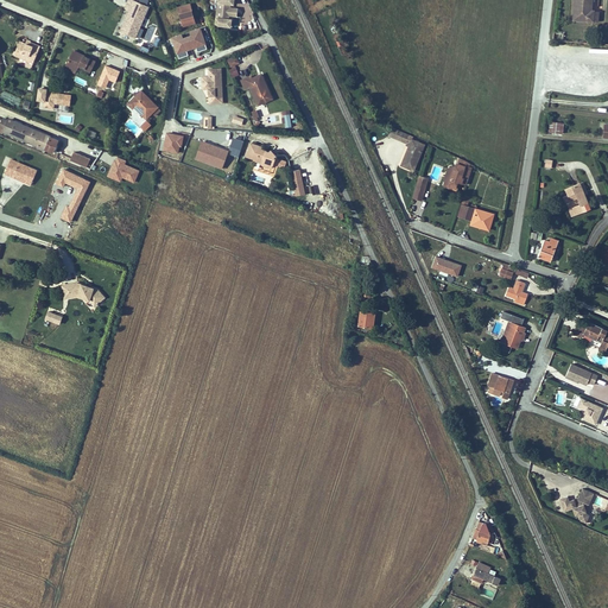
[(135,38),(149,7),(133,0),(120,32),(135,38)]
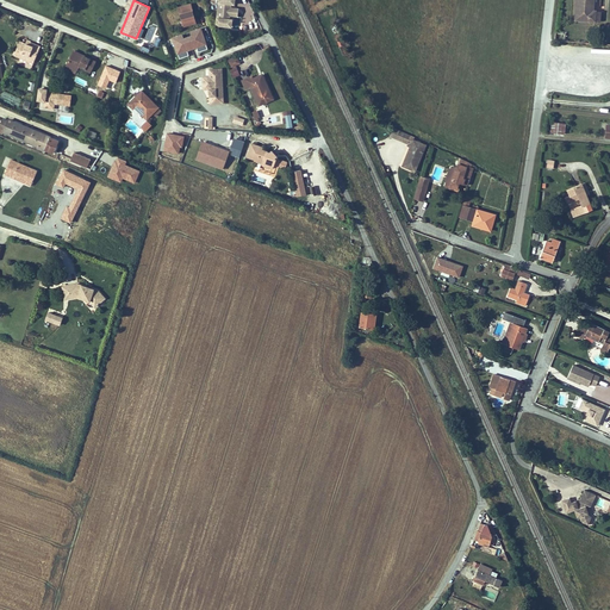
[(219,0),(219,2),(216,25),(230,26),(231,18),(230,18),(230,14),(236,14),(237,7),(231,6),(231,4),(232,4),(232,0),(219,0)]
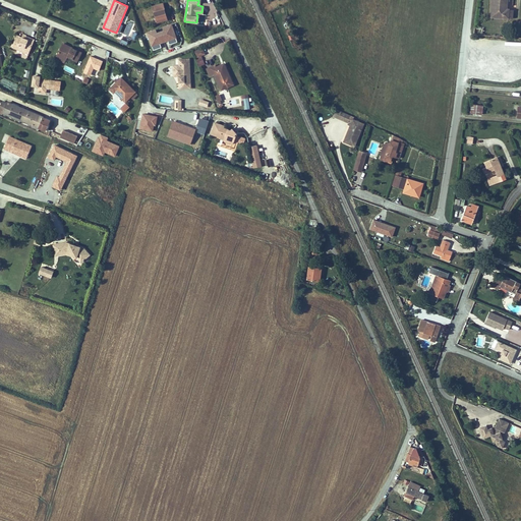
[(505,0),(490,0),(490,13),(506,14),(507,5),(505,4),(505,0)]
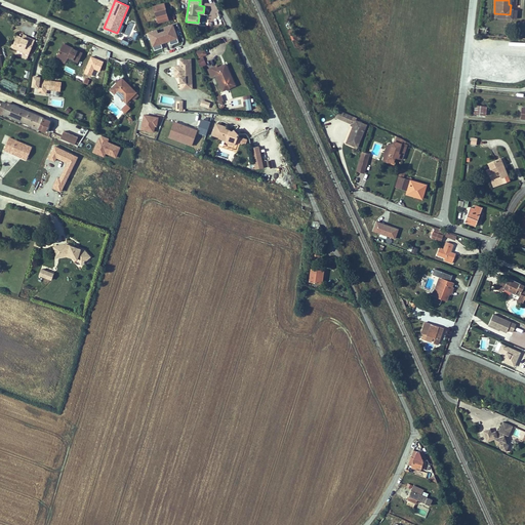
[(154,5),(156,12),(165,9),(163,2),(154,5)]
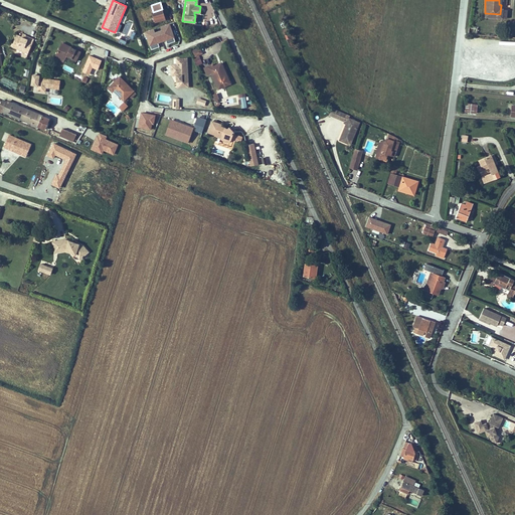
[(165,19),(163,13),(162,9),(153,12),(155,22),(165,19)]
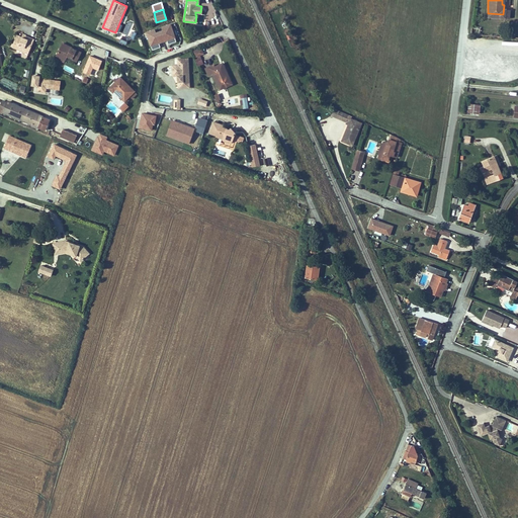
[(155,27),(146,30),(151,50),(160,47),(159,41),(167,39),(168,42),(176,40),(171,22),(161,25),(162,28),(155,30),(155,27)]
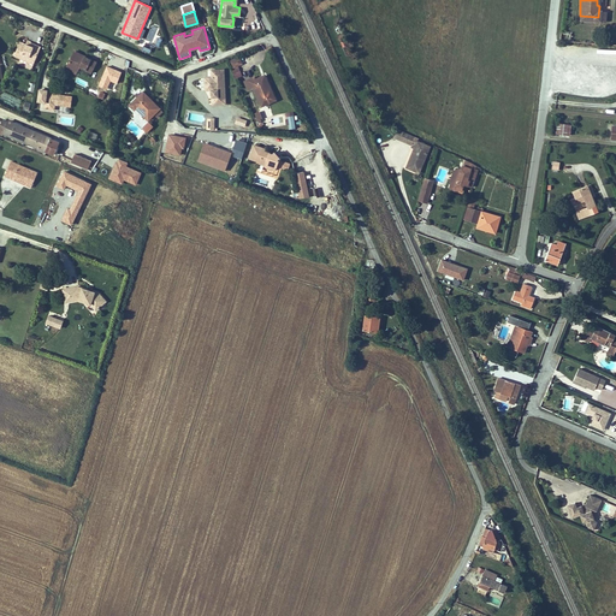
[(34,64),(41,47),(34,45),(33,47),(27,45),(19,42),(15,55),(21,58),(18,64),(27,66),(29,61),(34,64)]
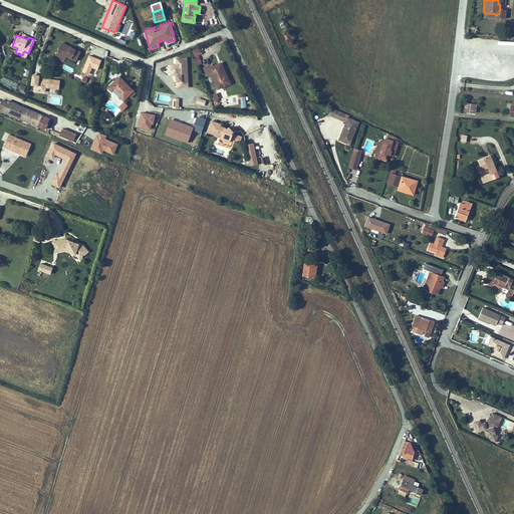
[(80,52),(62,43),(56,55),(64,59),(66,55),(75,60),(80,52)]
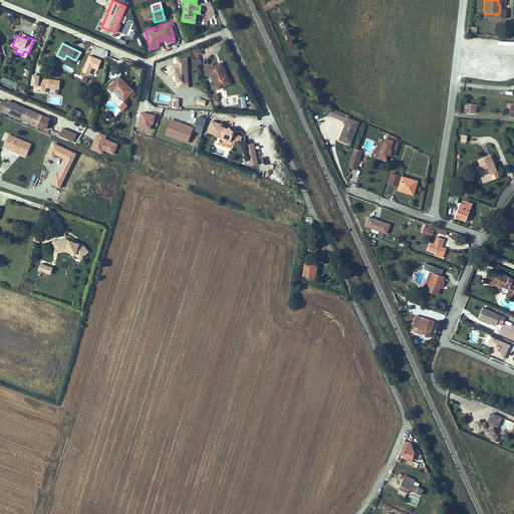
[(97,57),(100,50),(94,48),(91,55),(97,57)]
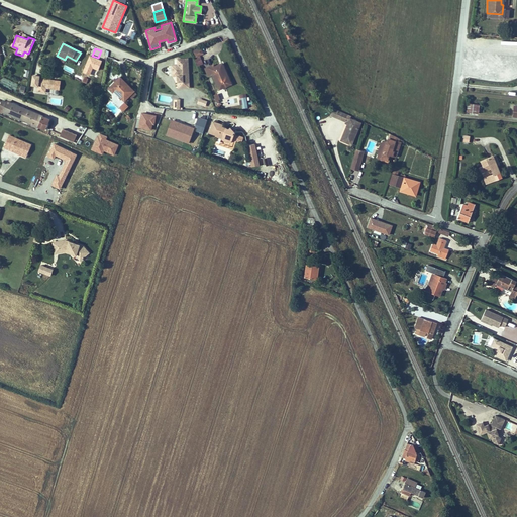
[(189,87),(188,59),(178,59),(178,65),(175,66),(176,76),(178,76),(179,88),(189,87)]
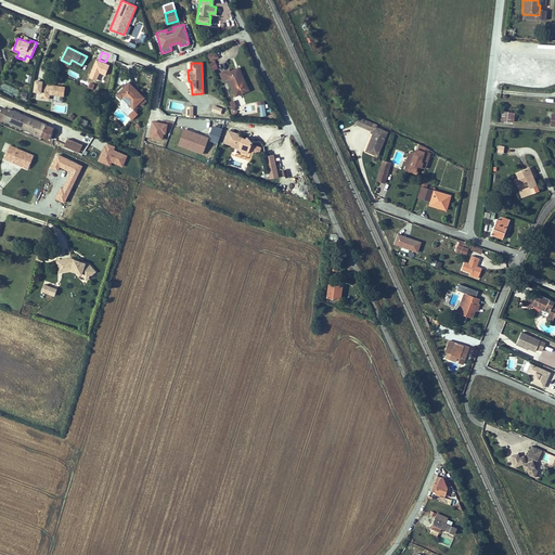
[(240,78),(235,69),(230,72),(229,69),(220,74),(223,81),(229,79),(236,95),(245,91),(244,88),(247,87),(243,77),(240,78)]
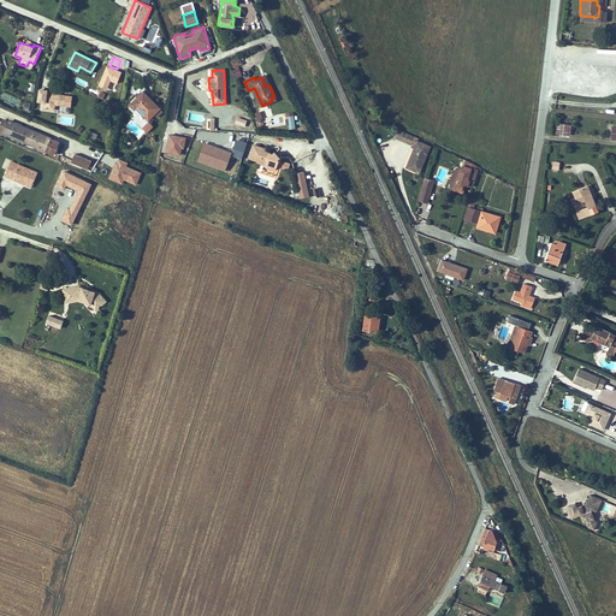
[(160,108),(143,92),(130,105),(135,110),(136,108),(148,120),(154,114),(160,108)]
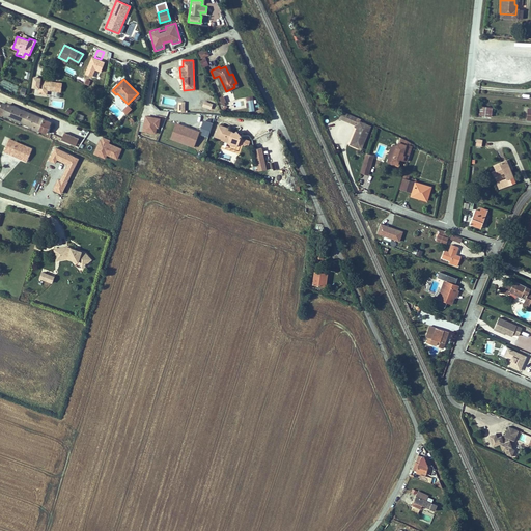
[(55,90),(56,83),(56,82),(36,80),(35,86),(39,87),(38,93),(47,94),(48,89),(55,90)]
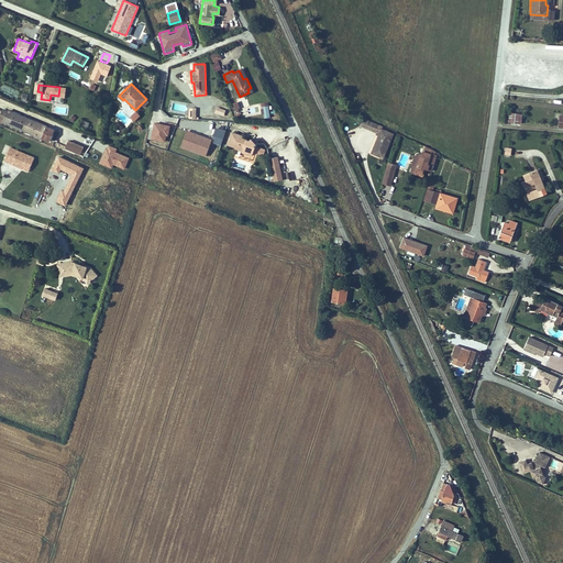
[(214,112),(223,116),(225,109),(217,107),(214,112)]
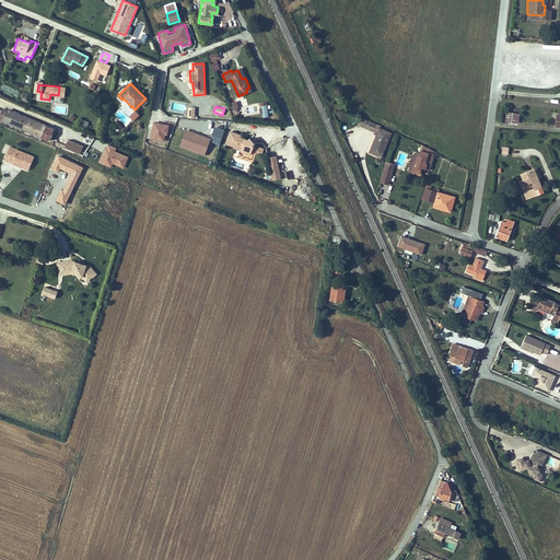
[(22,118),(23,116),(19,114),(15,112),(14,113),(8,109),(8,112),(3,109),(0,115),(0,117),(3,119),(2,120),(13,126),(14,125),(19,127),(22,129),(26,120),(22,118)]
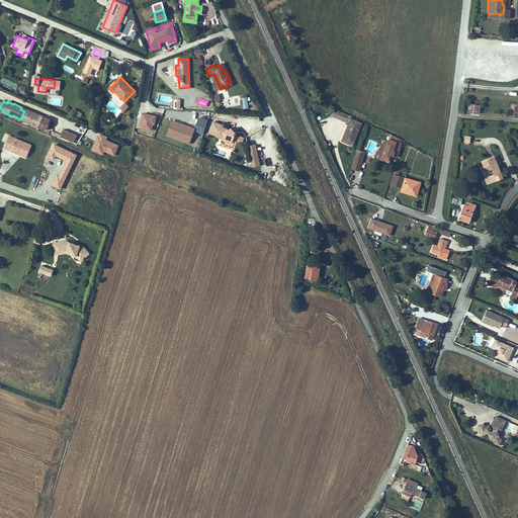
[(478,110),(479,102),(467,101),(466,109),(478,110)]
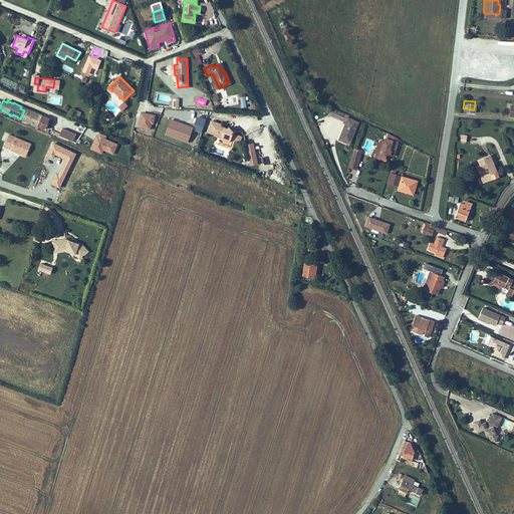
[(339,115),(342,109),(336,105),(332,111),(339,115)]
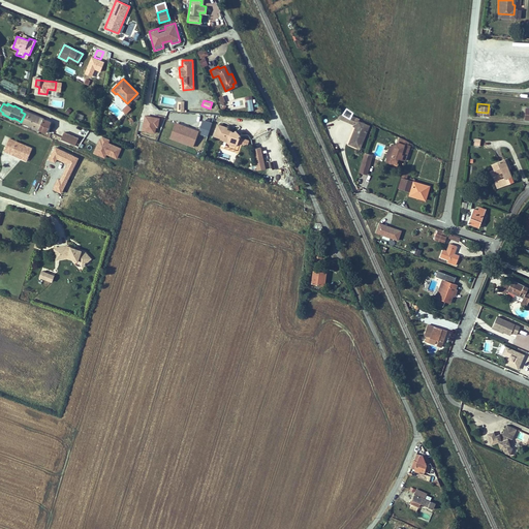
[(51,122),(29,113),(28,115),(25,114),(21,122),(25,124),(25,123),(29,125),(47,133),(51,122)]
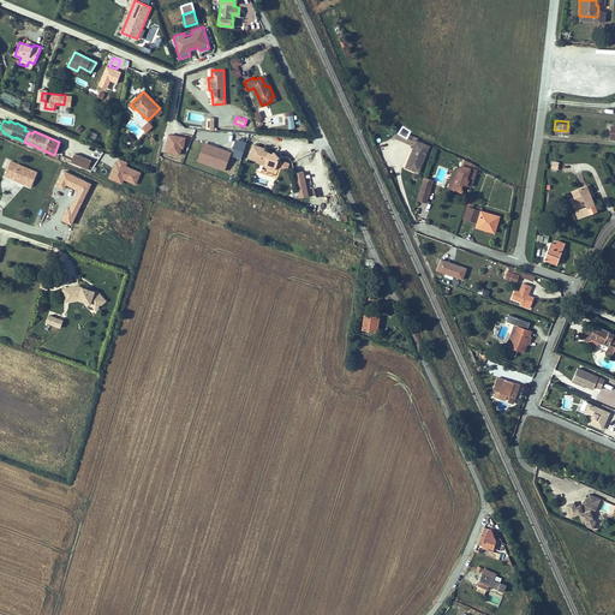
[(97,135),(94,132),(94,133),(89,131),(87,138),(94,142),(97,135)]
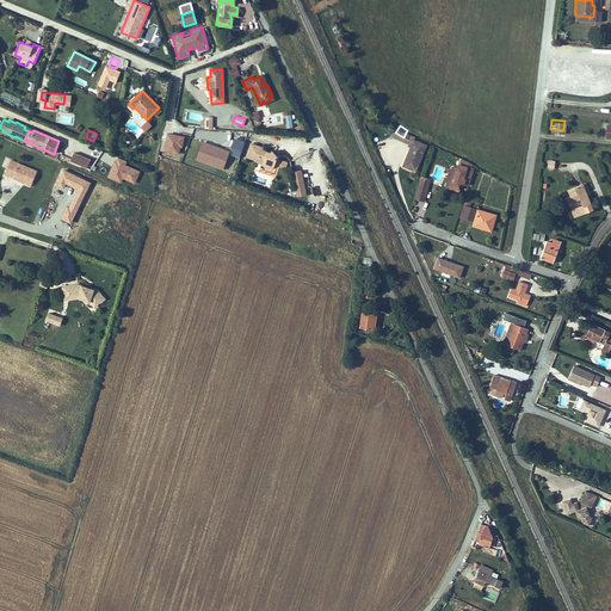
[(414,168),(425,142),(412,137),(401,162),(414,168)]
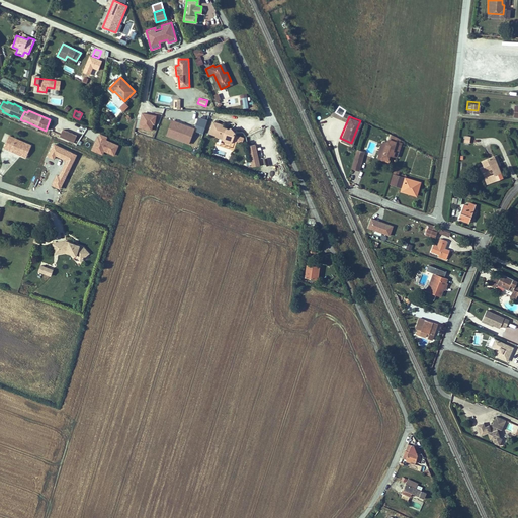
[(170,128),(173,121),(171,120),(167,134),(173,136),(172,138),(182,142),(184,139),(173,135),(175,131),(170,128)]
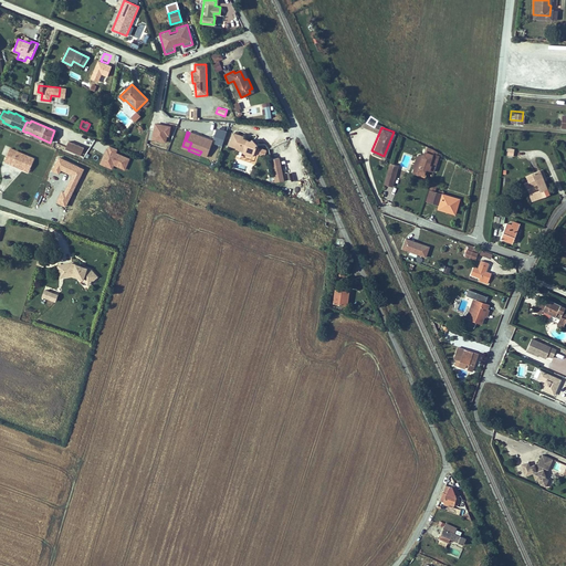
[(208,154),(212,142),(189,133),(186,140),(191,143),(189,147),(201,152),(208,154)]
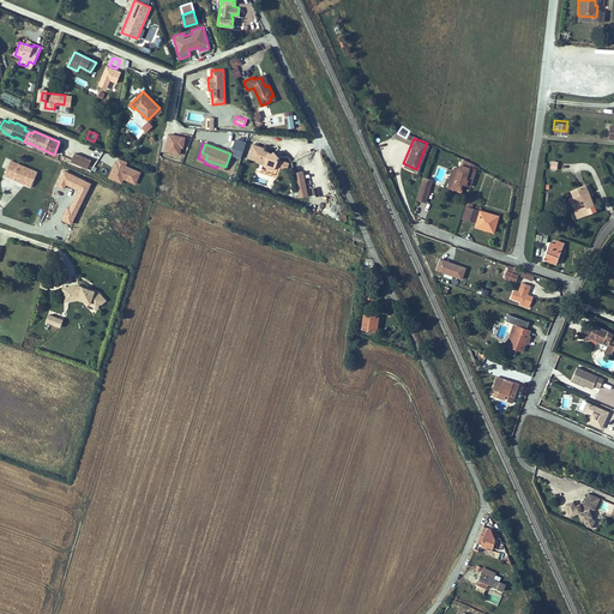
[(276,166),(278,157),(274,152),(271,154),(263,151),(264,149),(253,145),(250,157),(259,161),(258,162),(264,164),(266,167),(271,169),(276,166)]
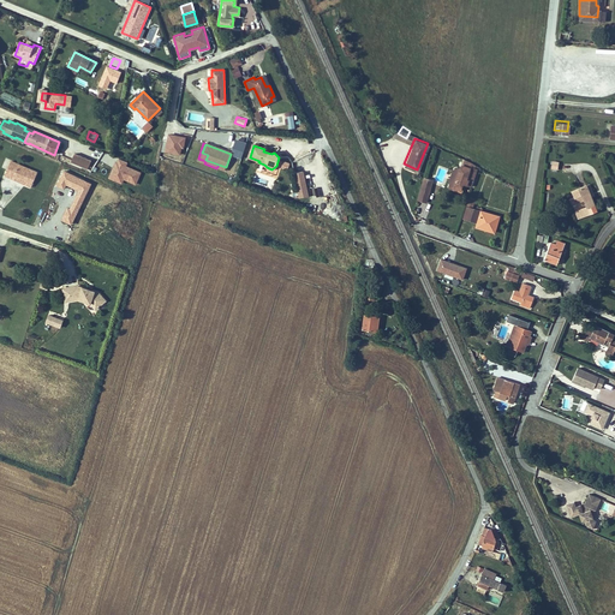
[(88,168),(91,160),(75,154),(71,162),(88,168)]
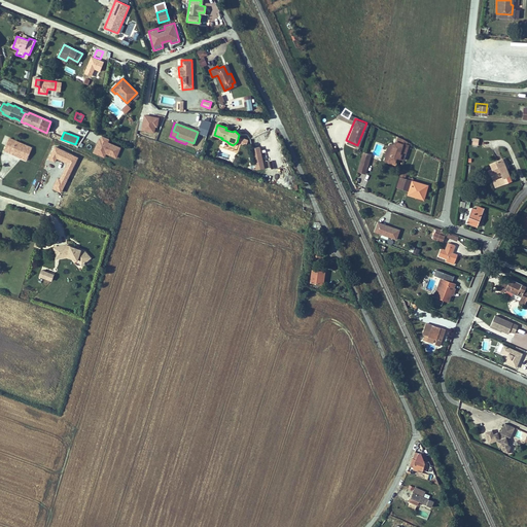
[(393,162),(394,156),(401,159),(406,143),(408,144),(409,142),(400,138),(394,134),(391,143),(388,159),(387,161),(393,162)]
